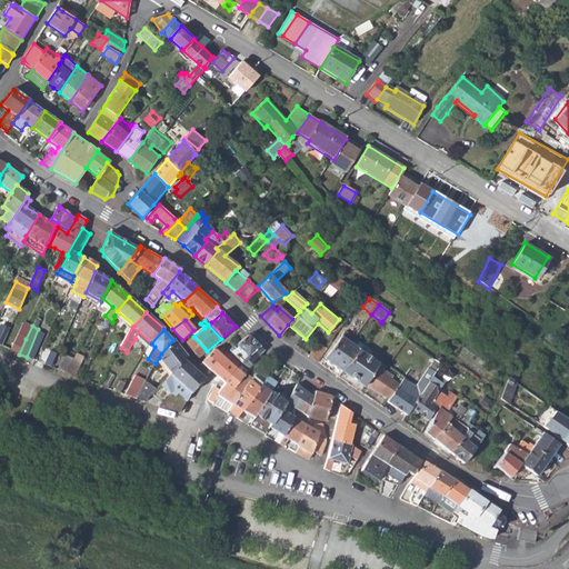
[(327,338),(318,330),(313,335),(323,343),(327,338)]
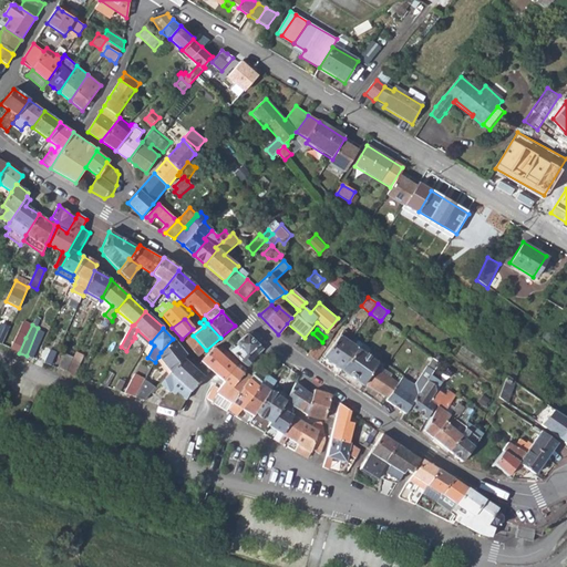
[(135,338),(146,348),(150,342),(151,342),(137,330),(134,337),(135,338)]
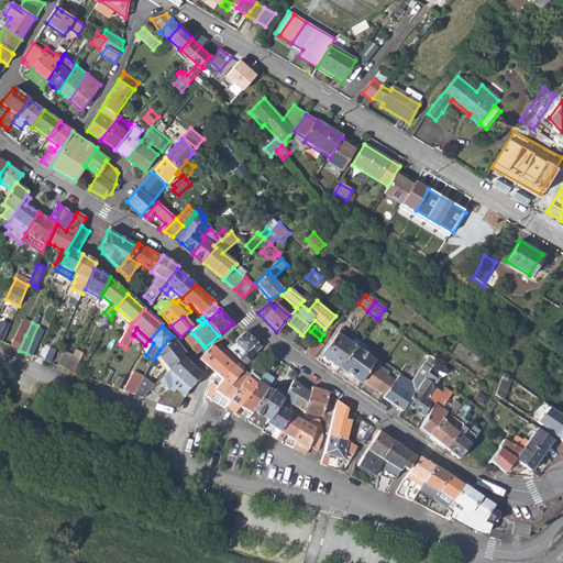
[(337,334),(345,340),(350,335),(341,329),(337,334)]
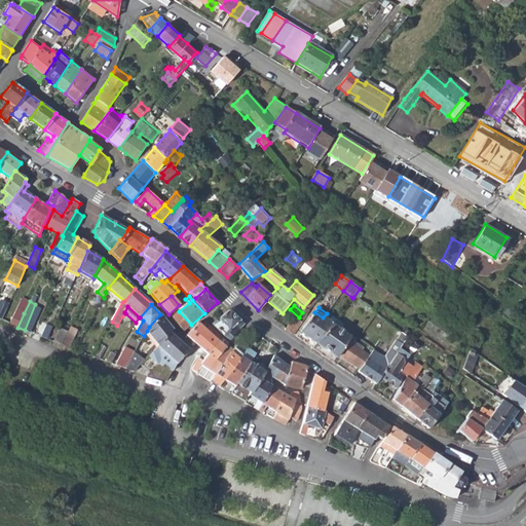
[(24,313),(15,309),(9,324),(17,328),(24,313)]
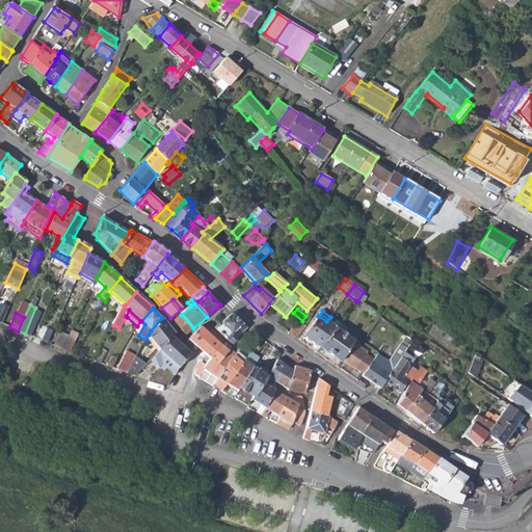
[(232,314),(214,327),(224,338),(231,343),(234,340),(244,330),(246,327),(232,314)]
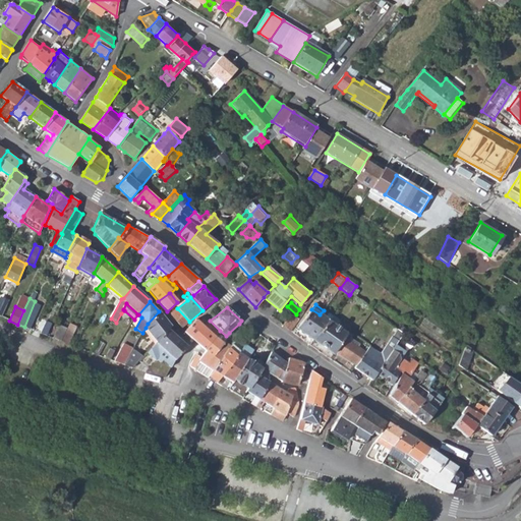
[(189,322),(177,308),(170,314),(182,329),(189,322)]
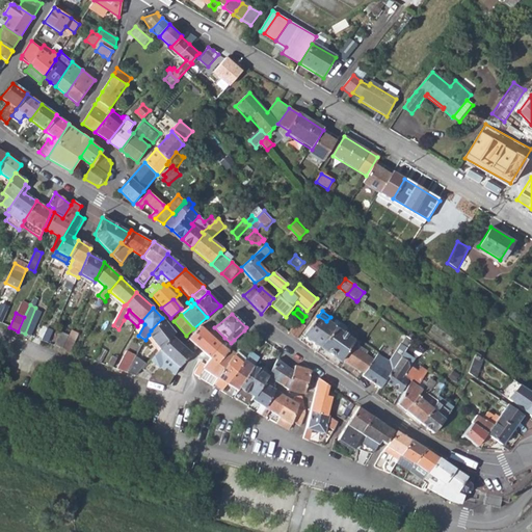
[(303,336),(312,342),(326,321),(318,316),(303,336)]
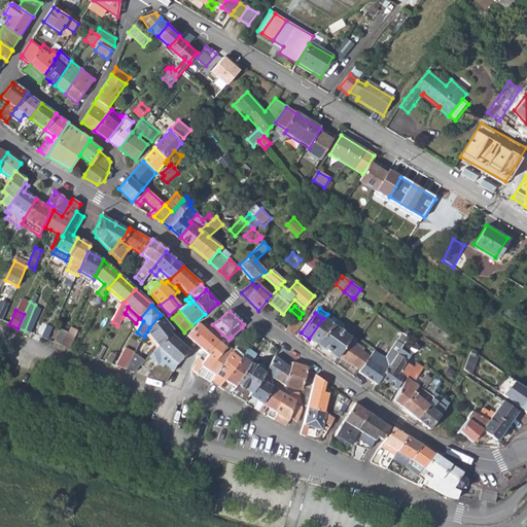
[(323,318),(331,324),(336,319),(327,314),(323,318)]
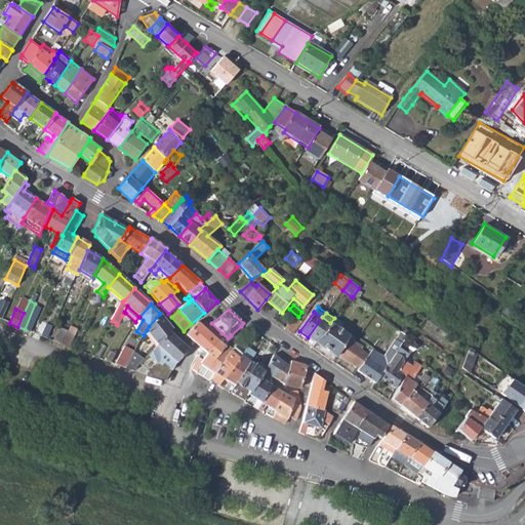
[(147,330),(158,344),(170,332),(173,329),(160,314),(149,326),(147,330)]
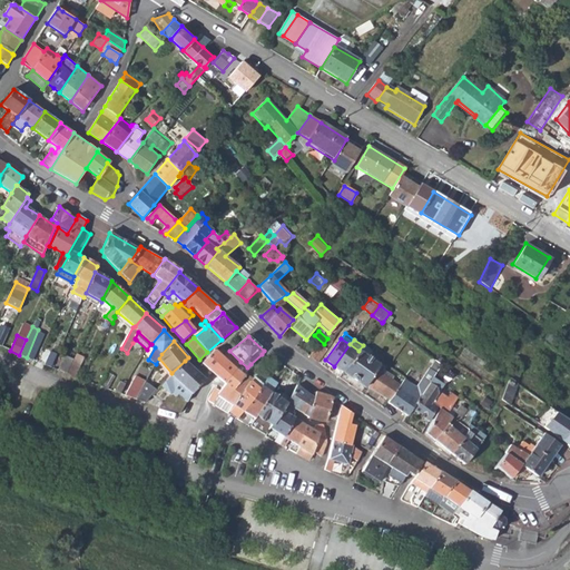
[(320,344),(310,357),(318,363),(327,350),(320,344)]
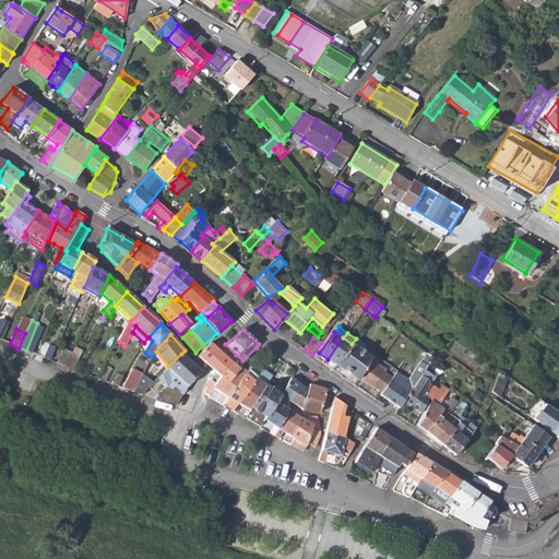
[(328,359),(336,365),(352,344),(343,337),(328,359)]
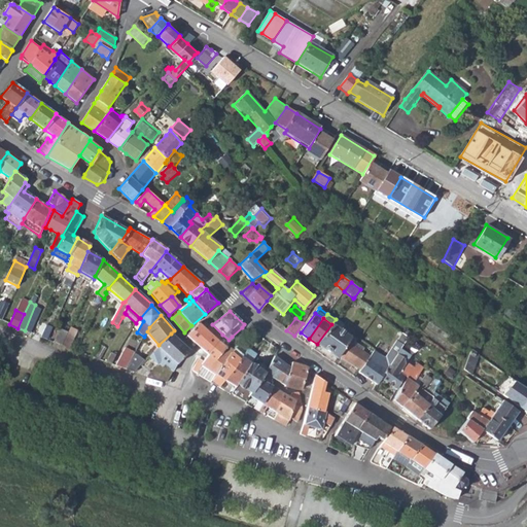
[(186,337),(204,352),(206,354),(220,337),(203,324),(202,326),(199,323),(186,337)]
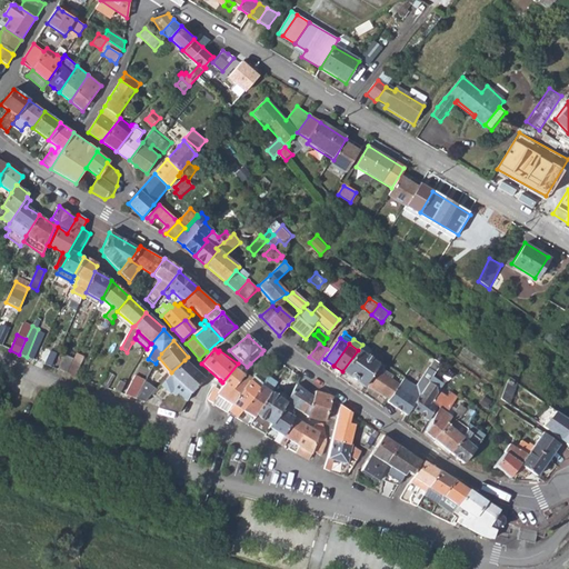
[(342,371),(363,387),(366,385),(376,370),(379,366),(358,350),(342,371)]
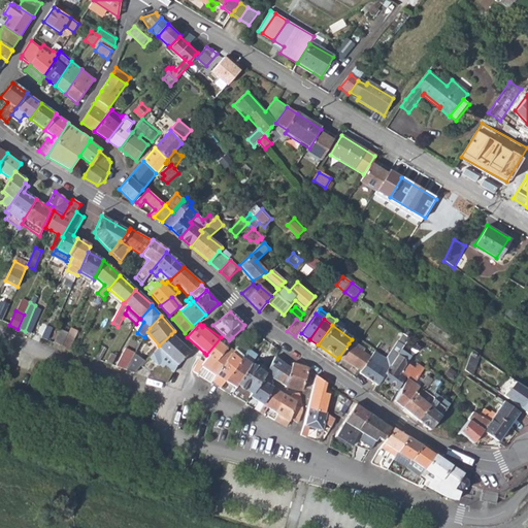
[(76,333),(69,330),(67,334),(61,347),(68,350),(76,333)]
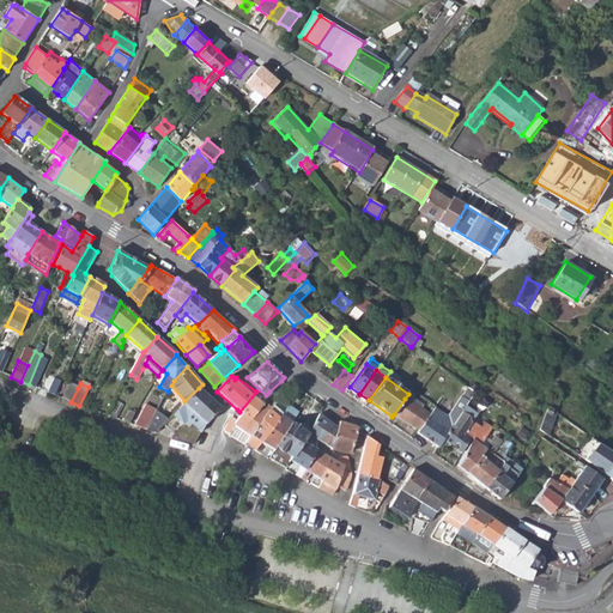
[(70,384),(62,399),(71,402),(78,388),(70,384)]
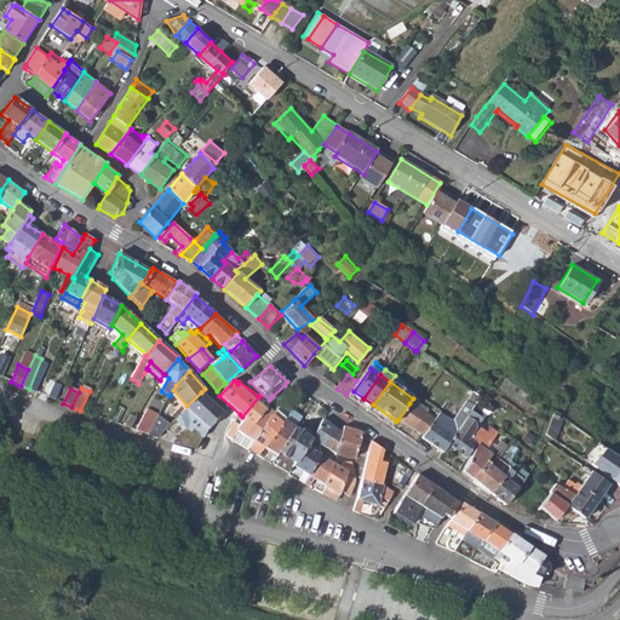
[(422,438),(442,454),(448,446),(460,429),(468,417),(481,397),(474,391),(454,423),(441,413),(436,419),(424,435),(422,438)]
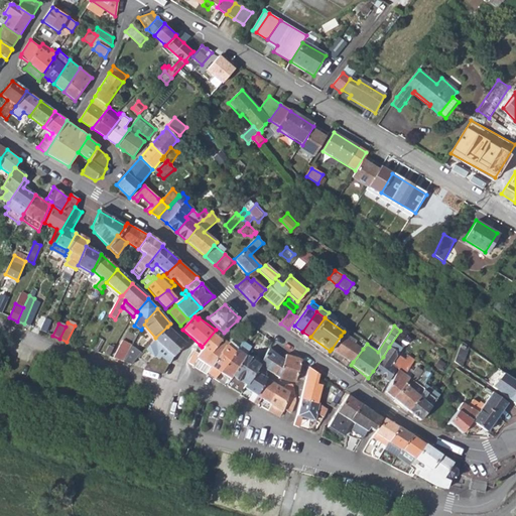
[(185,344),(167,327),(155,338),(154,340),(142,353),(143,353),(137,360),(145,367),(148,363),(149,364),(150,362),(155,366),(157,363),(165,371),(171,361),(170,360),(185,344)]
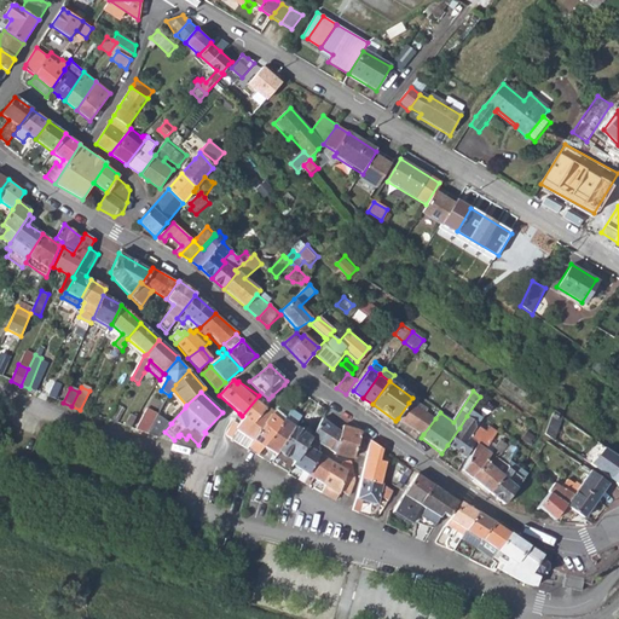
[(259,395),(242,416),(244,417),(254,424),(267,406),(270,404),(259,395)]
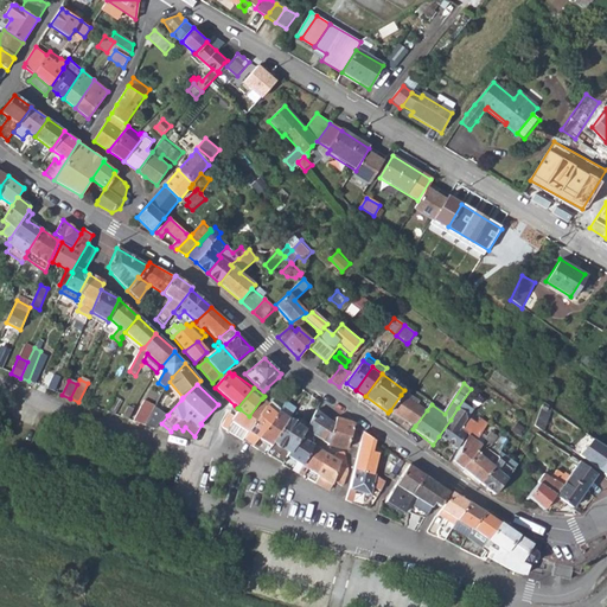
[(390,410),(415,426),(427,410),(401,395),(390,410)]
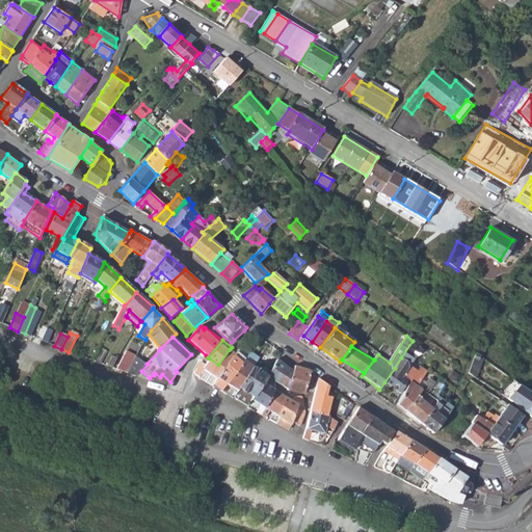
[(89,355),(87,360),(92,362),(99,350),(92,347),(88,355),(89,355)]
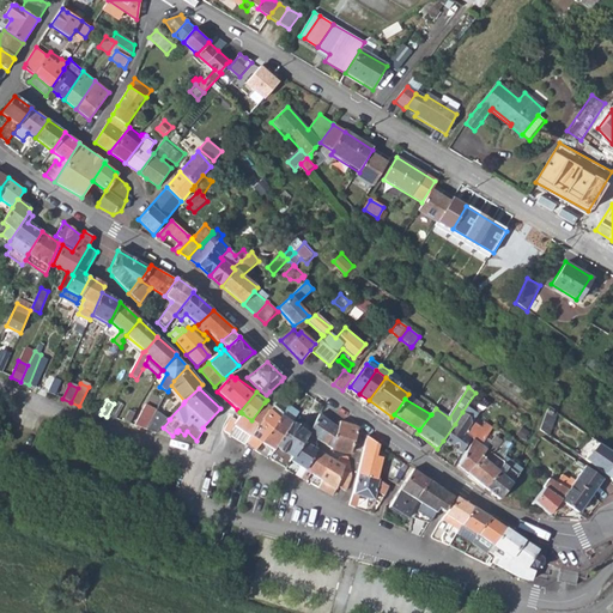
[(271,408),(243,444),(255,451),(285,407),(275,401),(271,408)]
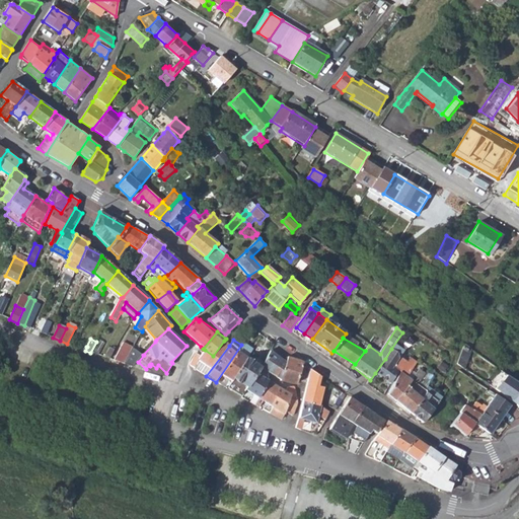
[(229,346),(224,341),(213,356),(205,350),(200,357),(195,353),(189,366),(206,376),(229,346)]
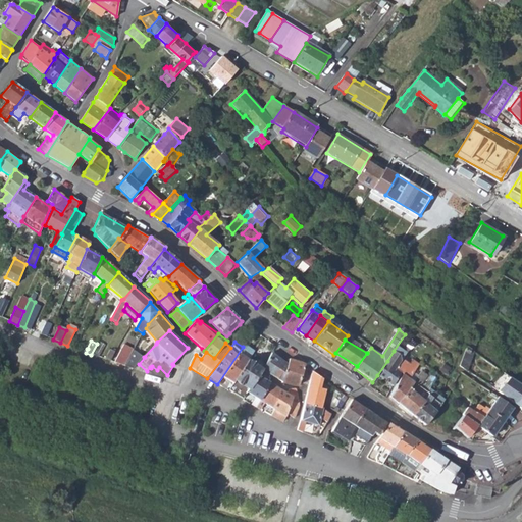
[(104,346),(99,344),(94,353),(99,356),(104,346)]
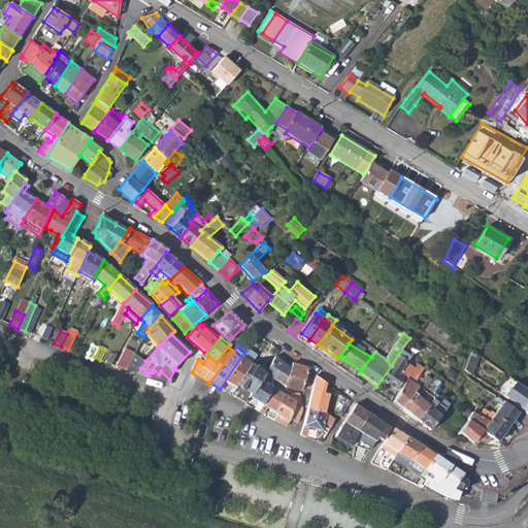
[(256,356),(248,349),(245,351),(220,389),(230,395),(237,385),(251,364),(256,356)]
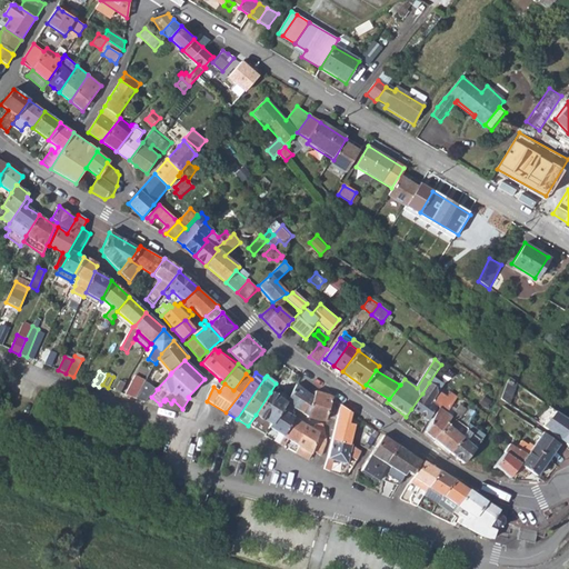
[(138,378),(127,397),(136,400),(146,382),(146,381),(138,378)]
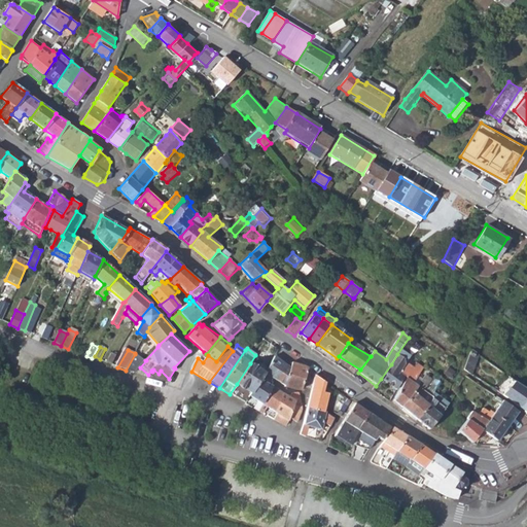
[(464,369),(470,373),(479,354),(471,350),(466,363),(464,369)]
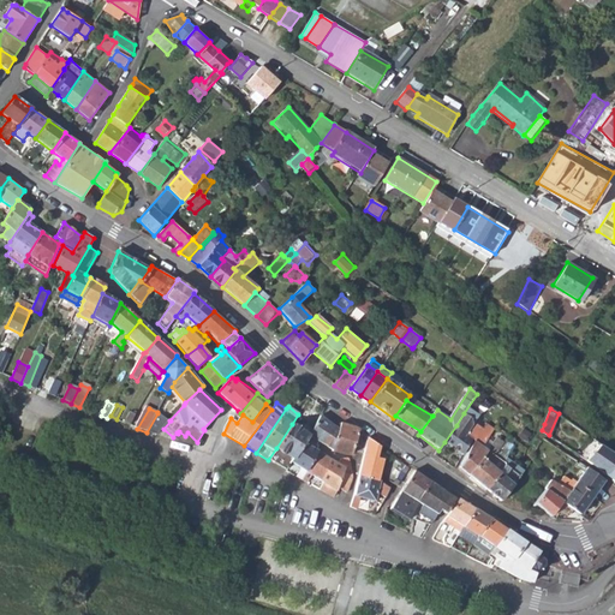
[(131,412),(125,424),(130,427),(137,415),(131,412)]
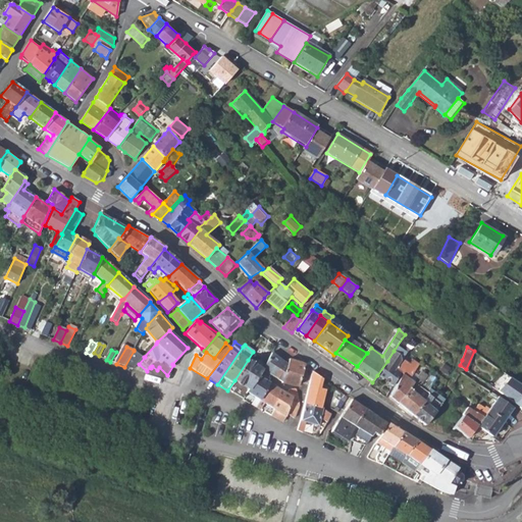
[(144,357),(134,351),(124,367),(134,370),(139,364),(145,357),(144,357)]
